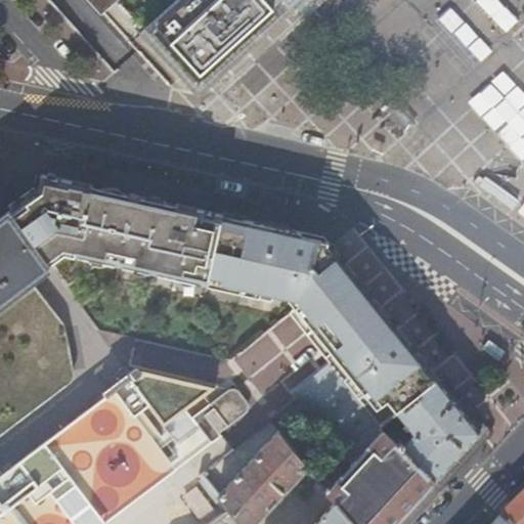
[(90,0),(115,27),(144,0),(90,0)]
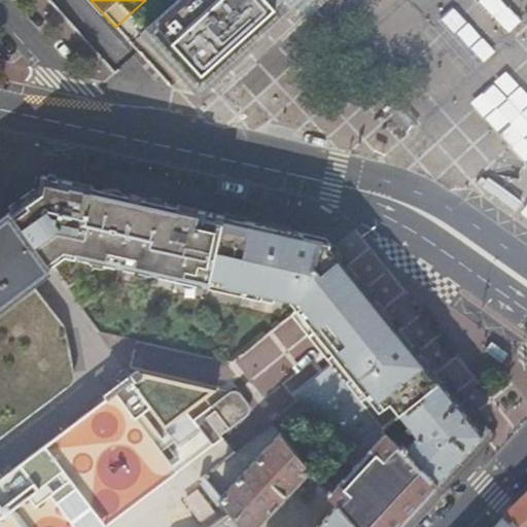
[(296,7),(290,0),(168,0),(140,27),(200,95),(296,7)]
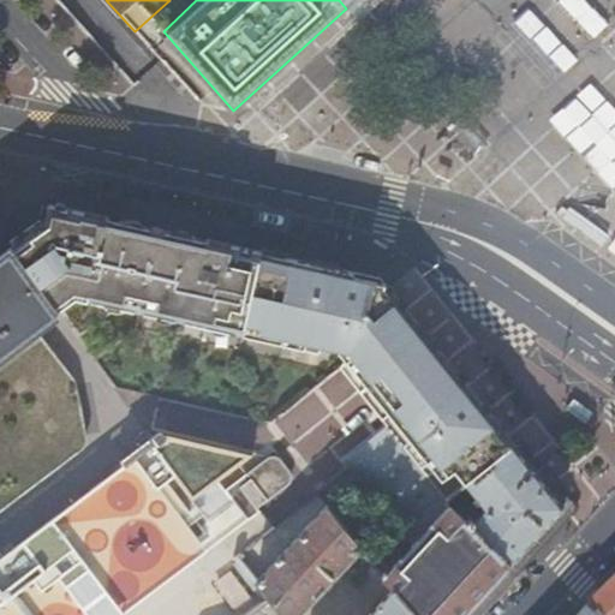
[(614,184),(614,105),(597,84),(544,132),(561,150),(574,138),(614,184)]
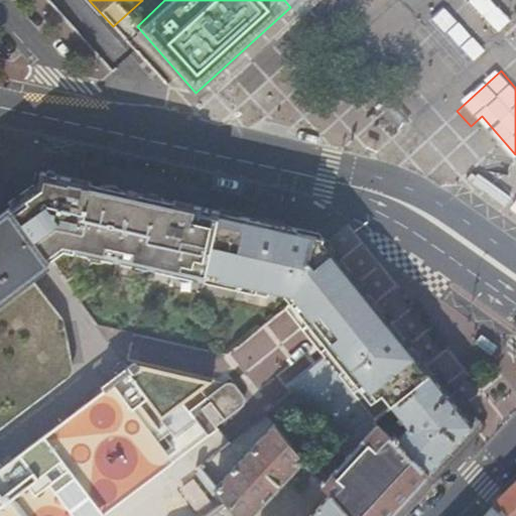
[(391,99),(382,107),(403,129),(411,120),(391,99)]
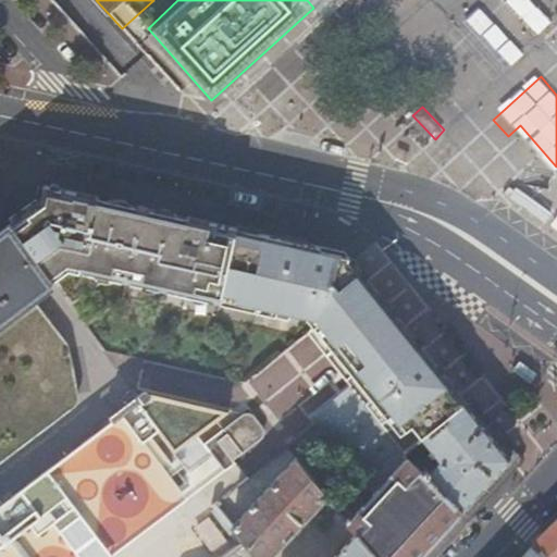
[(512,192),(516,188),(510,185),(508,188),(506,193),(510,196),(512,192)]
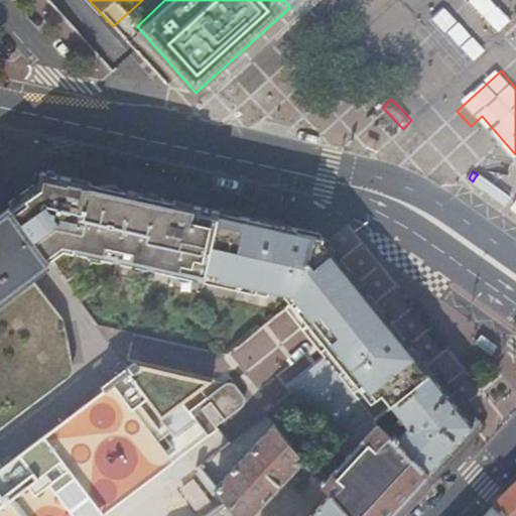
[(26,201),(12,210),(49,262),(69,246),(71,246),(85,182),(37,172),(33,186),(38,192),(26,201)]
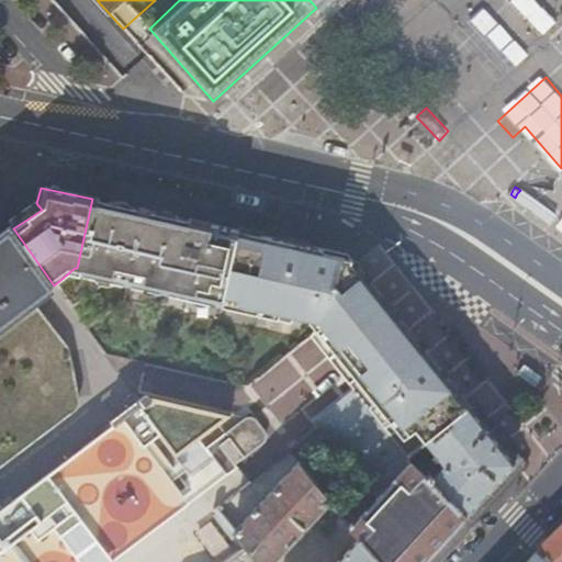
[(517,193),(515,198),(552,224),(558,216),(520,190),(517,193)]
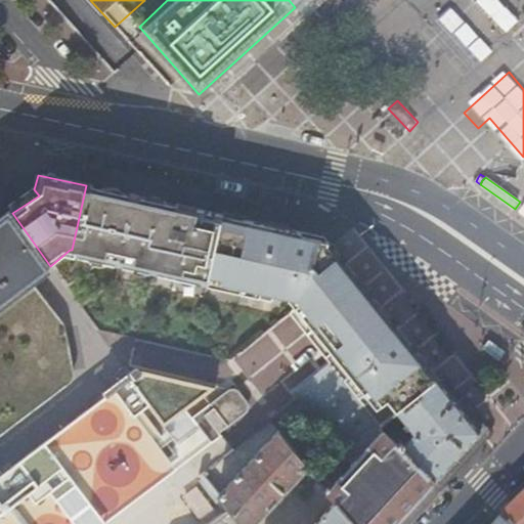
[(150,200),(86,185),(72,250),(75,251),(74,257),(135,269),(150,200)]
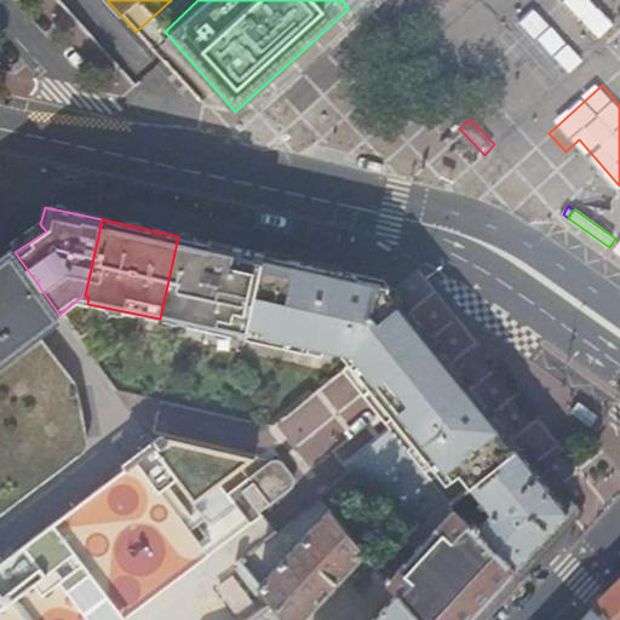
[(201,241),(178,236),(160,319),(237,337),(256,253),(201,241)]
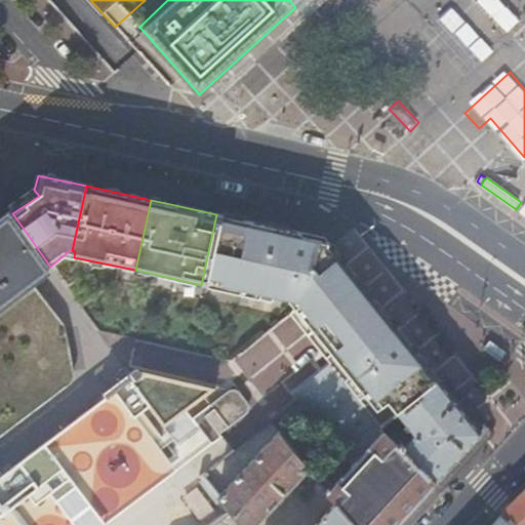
[(0,436),(66,387),(68,384),(69,380),(71,377),(72,373),(69,357),(63,326),(29,282),(50,267),(12,213),(0,223),(0,436)]
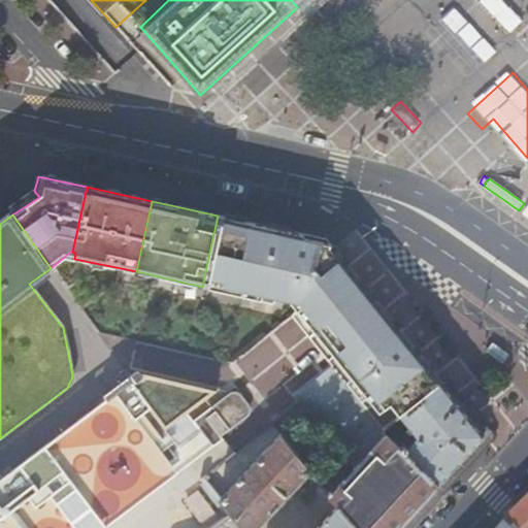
[(326,239),(218,216),(202,287),(209,288),(210,283),(242,289),(241,295),(261,299),(263,294),(289,299),(297,310),(318,336),(332,355),(326,360),(331,366),(334,365),(386,430),(397,421),(402,416),(442,384),(426,363),(402,334),(378,304),(345,264),(326,239)]
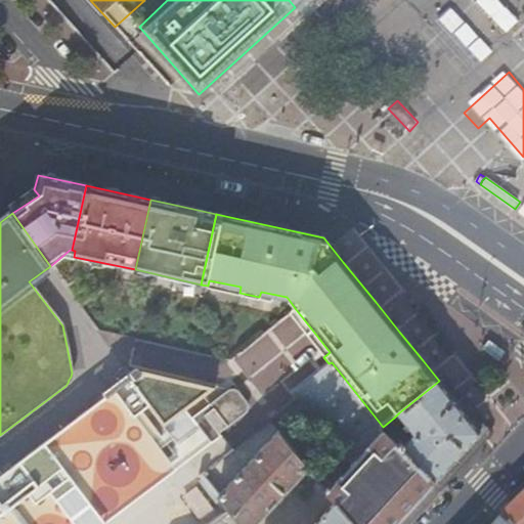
[(500,359),(507,351),(490,339),(484,347),(500,359)]
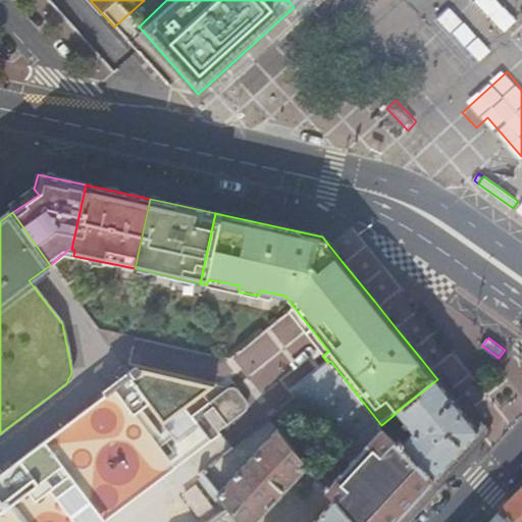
[(352,521),(394,521),(434,479),(379,427),(381,425),(330,361),(327,362),(292,392),(301,407),(308,419),(315,429),(325,440),(336,453),(344,460),(350,465),(344,471),(331,483),(298,445),(291,450),(307,468),(334,501),(352,521)]
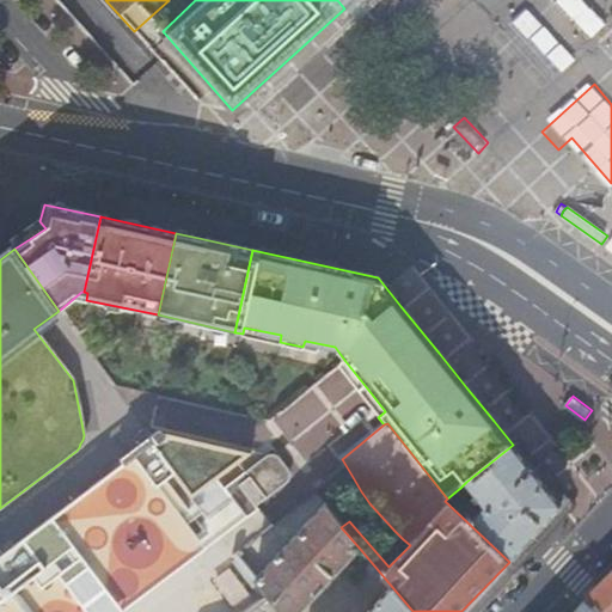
[(0,611),(97,611),(196,537),(202,544),(209,538),(183,502),(175,508),(158,487),(175,473),(193,496),(250,453),(160,433),(165,439),(155,446),(150,438),(121,460),(124,465),(0,557),(0,611)]
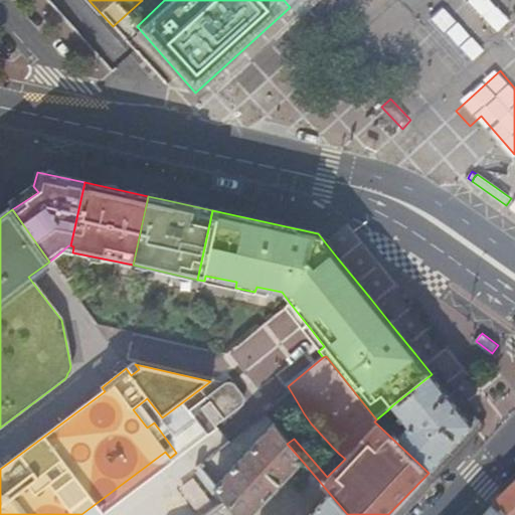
[(432,374),(392,405),(409,426),(401,433),(389,420),(393,417),(387,410),(376,419),(374,421),(428,473),(473,425),(447,392),(432,374)]
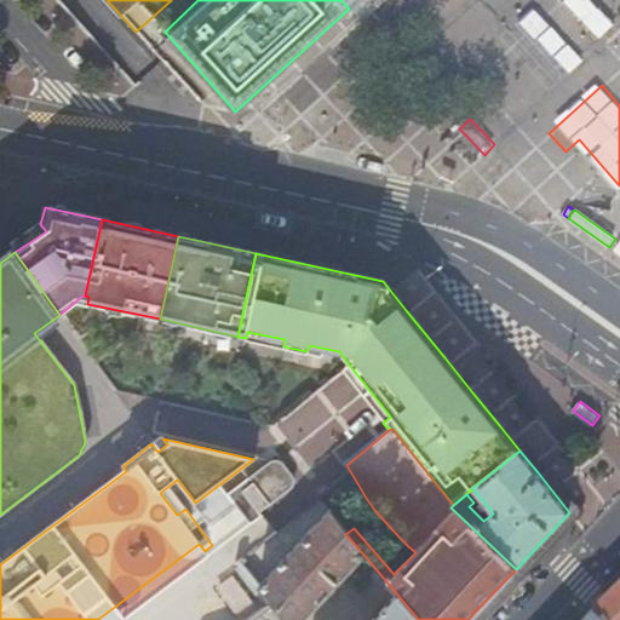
[(270,463),(262,469),(279,491),(280,492),(283,492),(285,492),(287,492),(290,491),(292,489),(293,487),(294,484),(294,482),(294,478),(292,476),(282,463),(279,461),(275,461),(273,461),(270,463)]
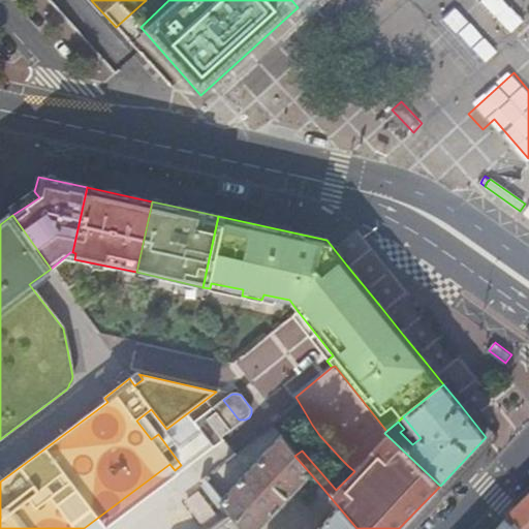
[(230,432),(213,408),(195,422),(206,434),(203,436),(204,440),(205,445),(209,454),(212,452),(215,448),(218,446),(220,443),(223,440),(221,438),(230,432)]
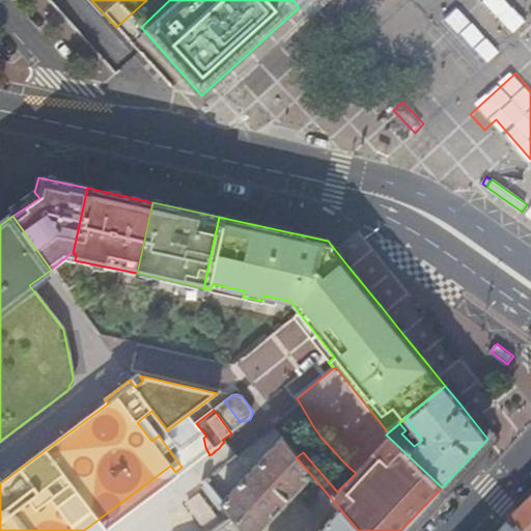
[(296,457),(282,439),(221,502),(232,518),(214,530),(259,530),(312,476),(296,457)]
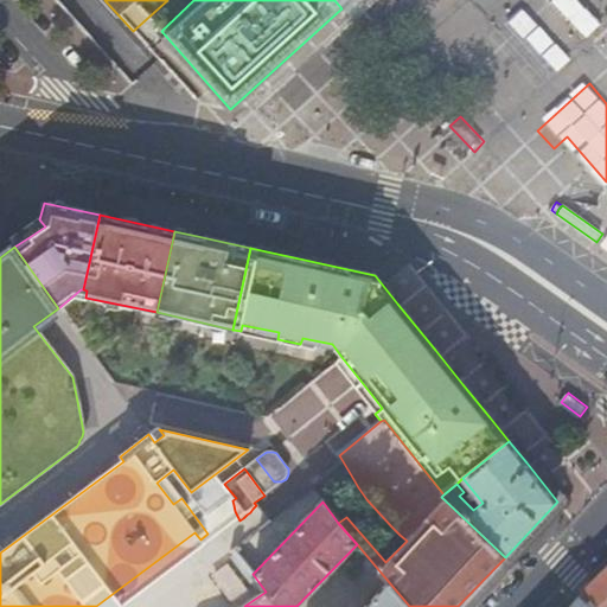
[(606,606),(606,572),(576,602),(581,606),(606,606)]
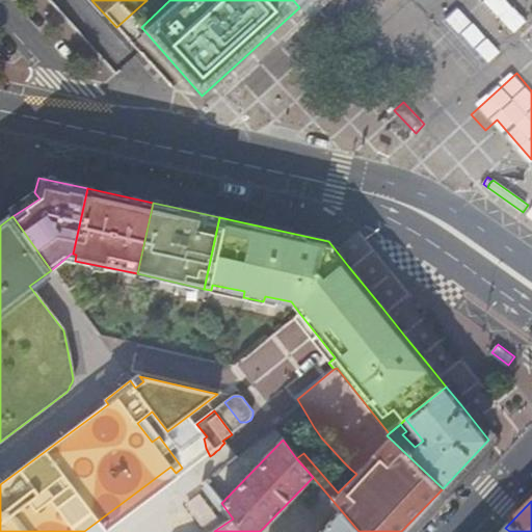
[(358,531),(341,510),(320,531),(358,531)]
